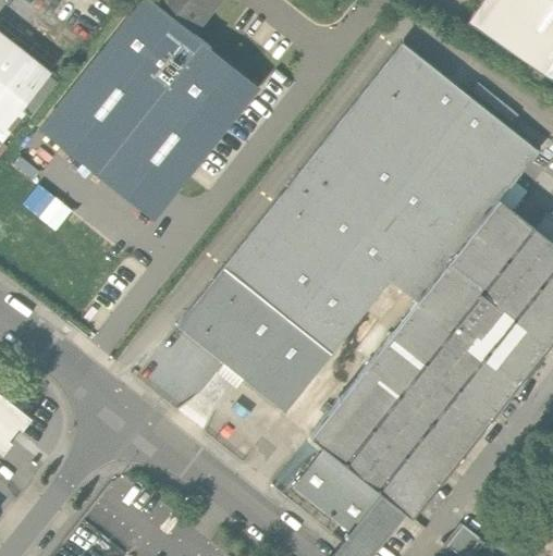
[(158,221),(262,88),(198,38),(154,3),(149,0),(145,0),(42,131),(158,221)]
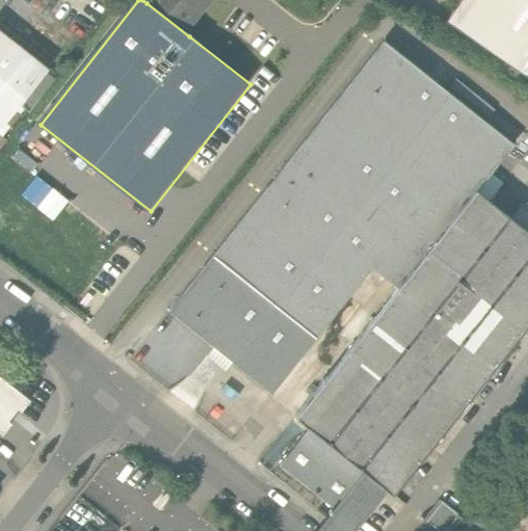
[(149,0),(147,3),(189,36),(217,0),(149,0)]
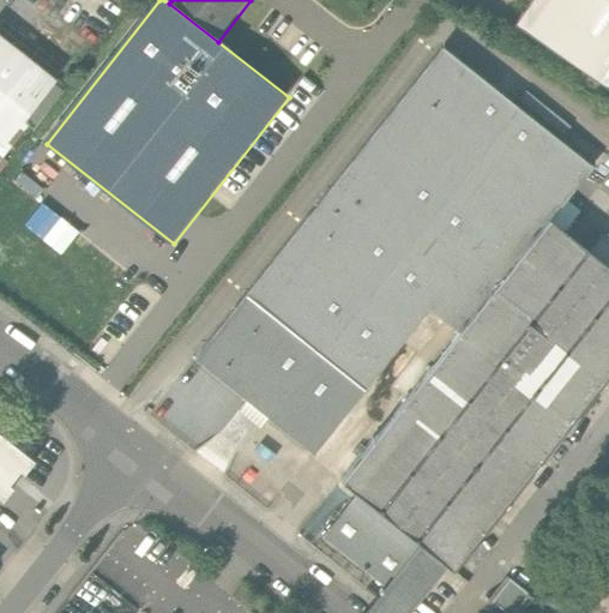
[(608,0),(540,0),(520,31),(608,91),(608,0)]
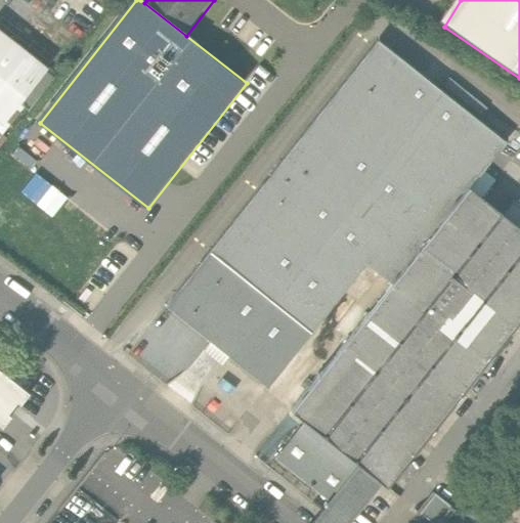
[(0,28),(0,122),(7,128),(53,72),(0,28)]
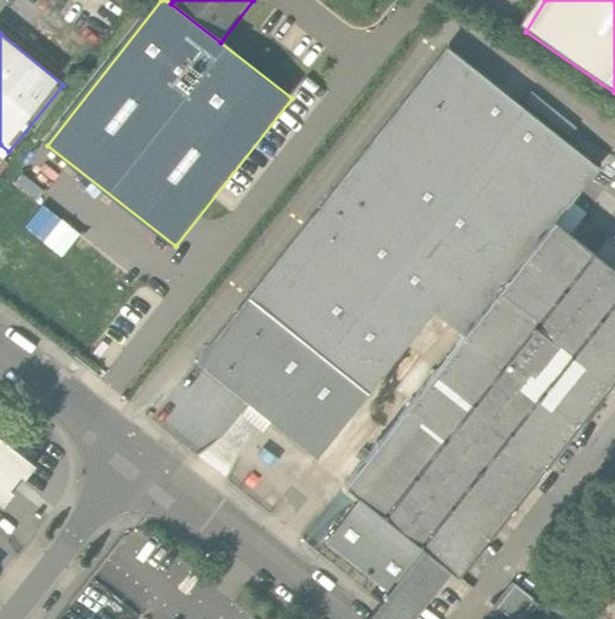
[(447,47),(196,364),(247,402),(240,412),(262,430),(270,420),(317,458),(434,311),(454,327),(465,336),(557,222),(599,168),(447,47)]
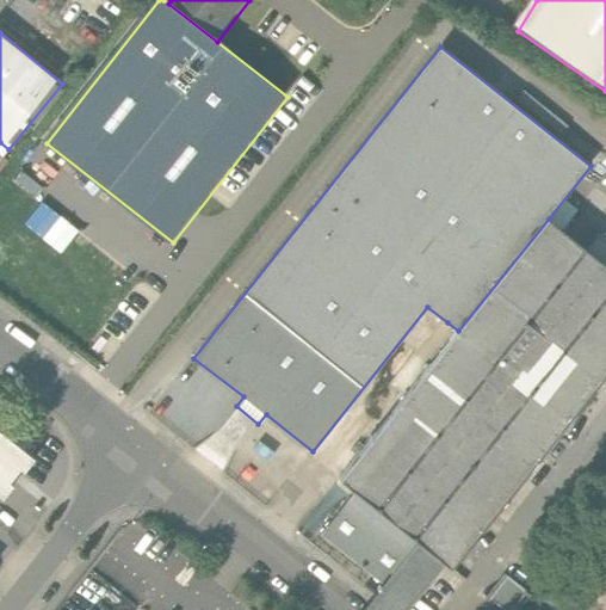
[(0,179),(7,171),(2,166),(13,153),(8,149),(0,142),(0,179)]
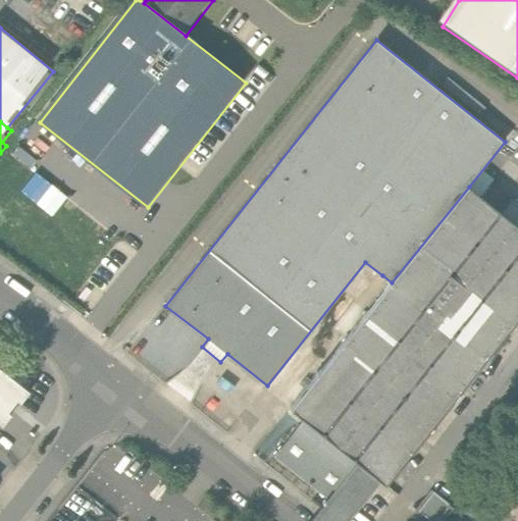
[(517,224),(469,187),(392,282),(345,343),(292,409),(308,422),(361,464),(381,480),(387,485),(517,321),(517,224)]
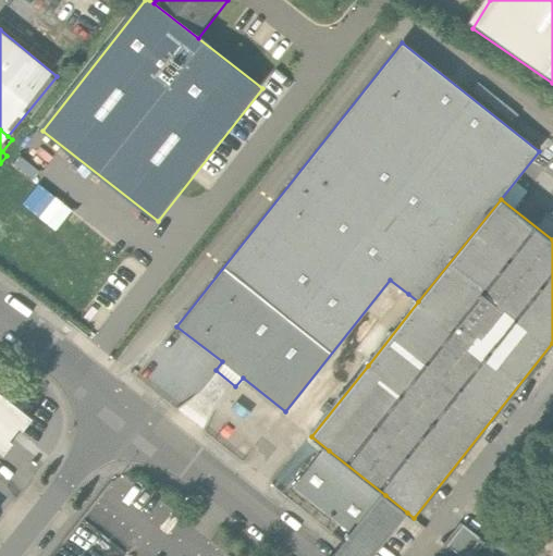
[(357,357),(368,366),(418,301),(408,294),(357,357)]
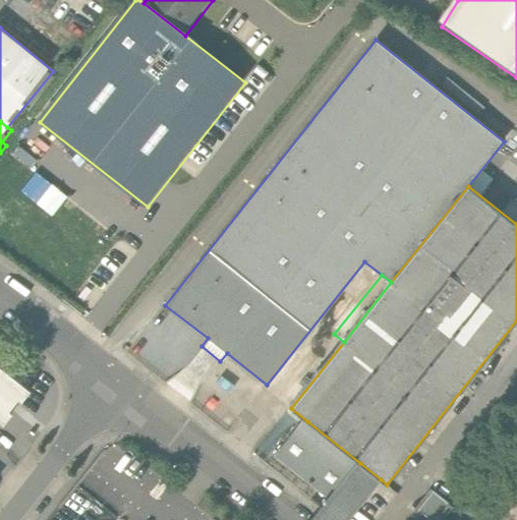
[(0,354),(0,424),(1,423),(5,427),(14,416),(11,413),(20,402),(23,404),(33,393),(29,389),(34,382),(0,354)]
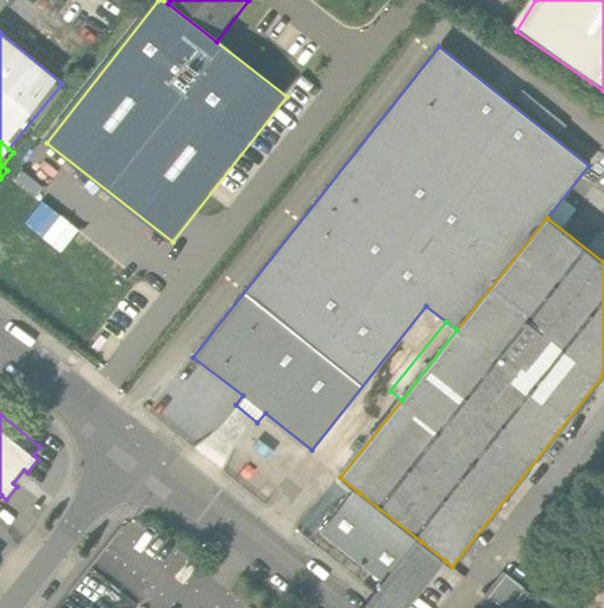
[(325,536),(387,584),(421,541),(359,493),(325,536)]
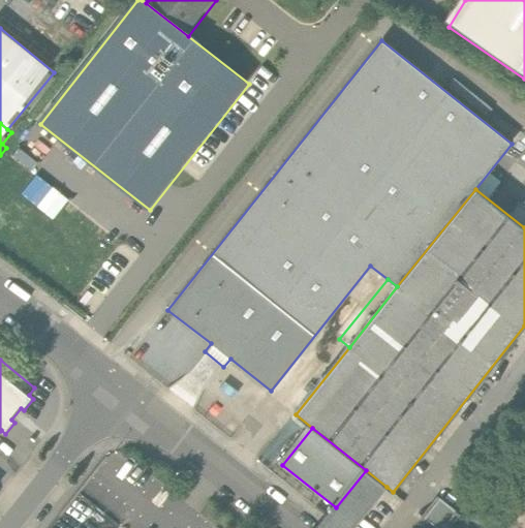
[(354,527),(387,487),(366,470),(336,507),(319,527),(354,527)]
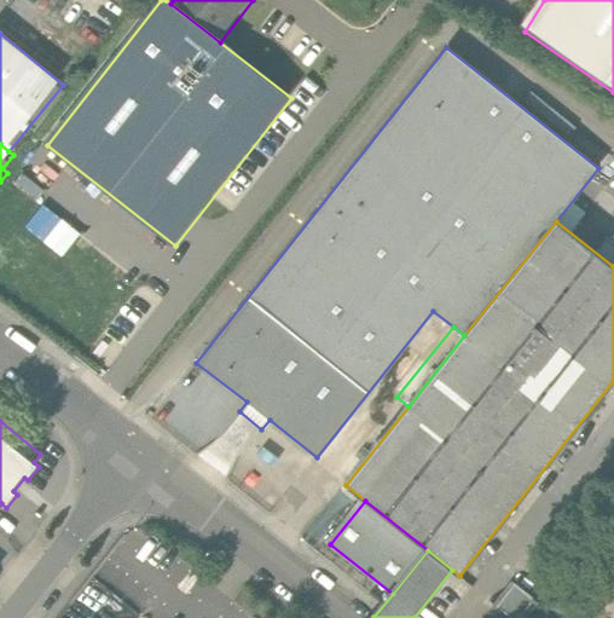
[(521,581),(505,606),(525,617),(532,617),(545,595),(521,581)]
